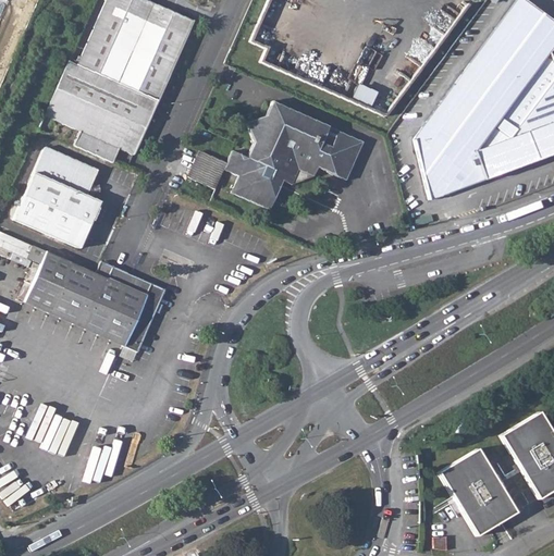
[(70,61),(40,128),(47,132),(52,118),(81,130),(74,143),(113,160),(120,147),(135,153),(155,109),(195,21),(184,15),(191,0),(196,0),(201,2),(202,0),(156,0),(155,2),(148,0),(108,0),(87,48),(79,64),(70,61)]
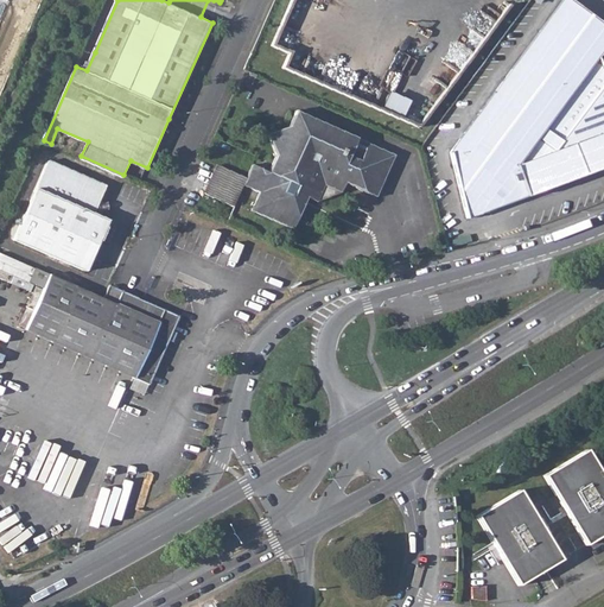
[(405,122),(453,12),(425,0),(334,0),(336,5),(323,7),(315,0),(294,0),(267,61),(319,84),(387,114),(405,122)]
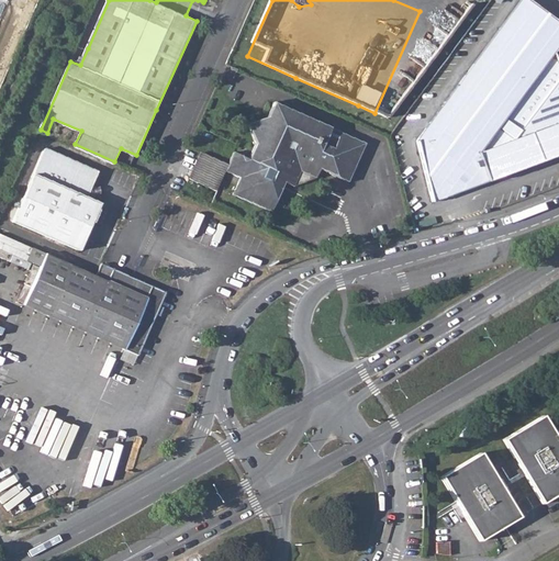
[(558,21),(529,0),(521,0),(418,138),(434,201),(474,186),(552,157),(558,154),(558,57),(556,53),(558,48),(558,21)]
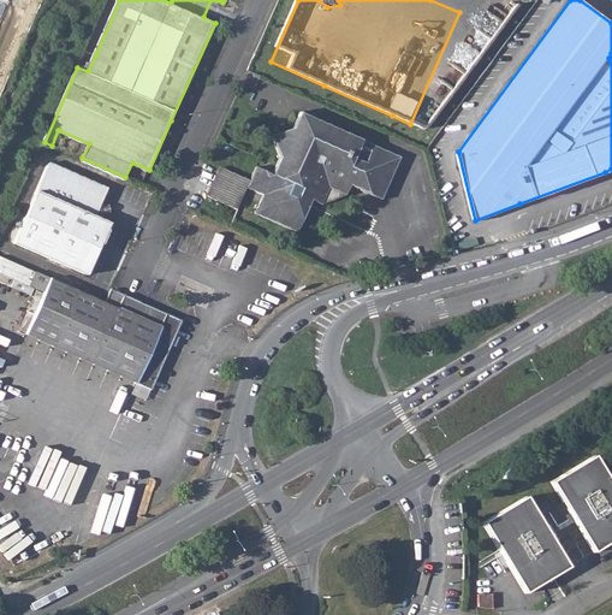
[(458,67),(477,82),(524,18),(522,17),(518,22),(510,16),(501,25),(483,11),(480,15),(447,59),(458,67)]
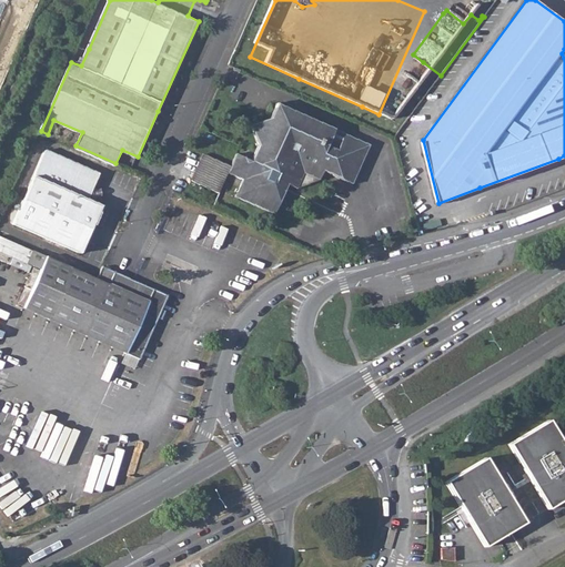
[(234,164),(231,171),(245,179),(239,195),(278,213),(286,193),(283,188),(286,181),(291,182),(300,186),(321,179),(325,169),(354,182),(372,143),(279,102),(273,117),(253,124),(261,144),(254,159),(240,152),(234,164)]
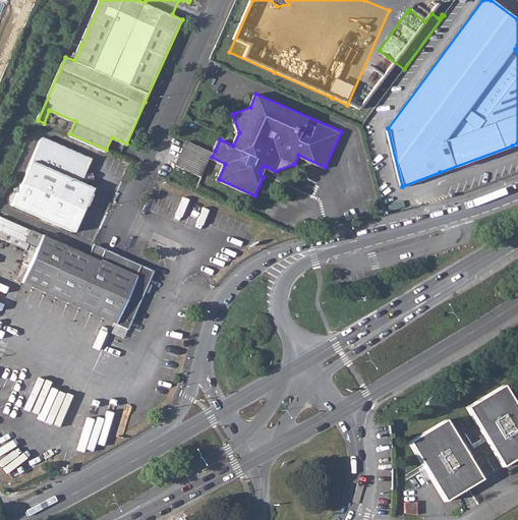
[(44,136),(29,171),(90,198),(95,187),(88,184),(90,179),(95,178),(94,171),(89,172),(88,167),(93,157),(44,136)]
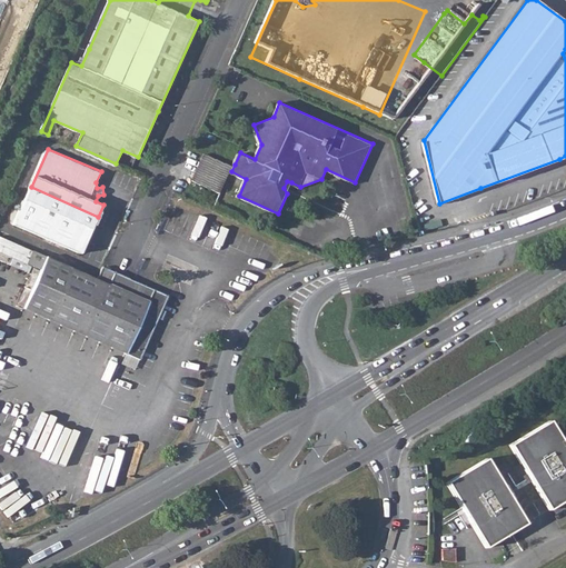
[(197,180),(222,192),(231,171),(235,165),(208,153),(197,180)]
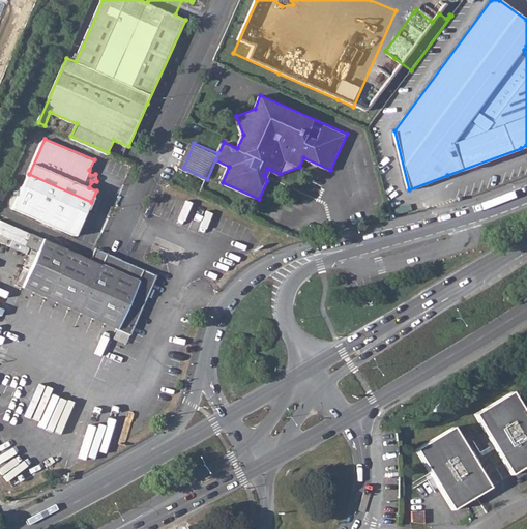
[(91,202),(29,174),(15,208),(77,235),(91,202)]
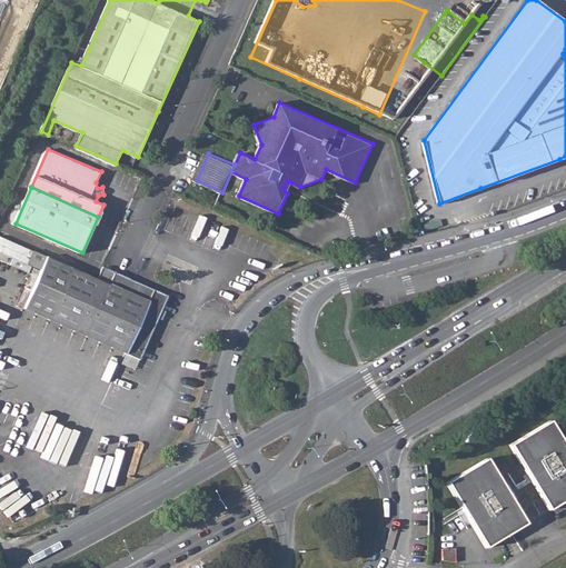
[(3,235),(0,240),(0,256),(28,270),(38,250),(3,235)]
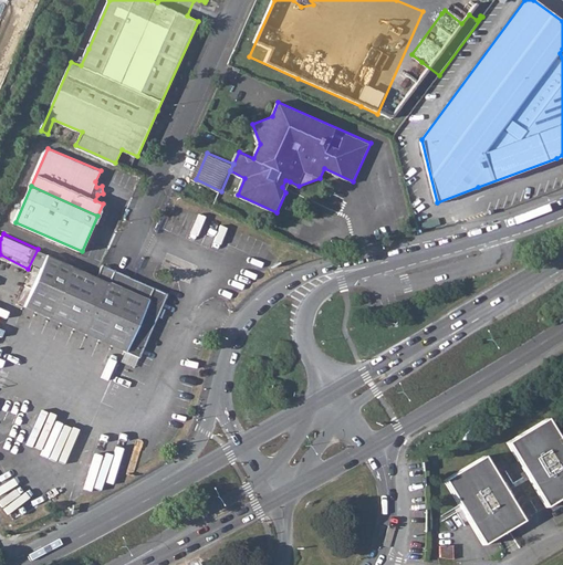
[(98,276),(53,258),(29,305),(142,356),(168,293),(104,264),(98,276)]
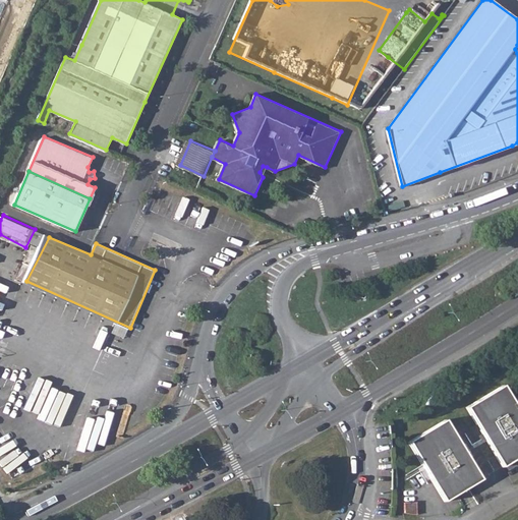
[(25,279),(40,246),(35,244),(20,277),(25,279)]
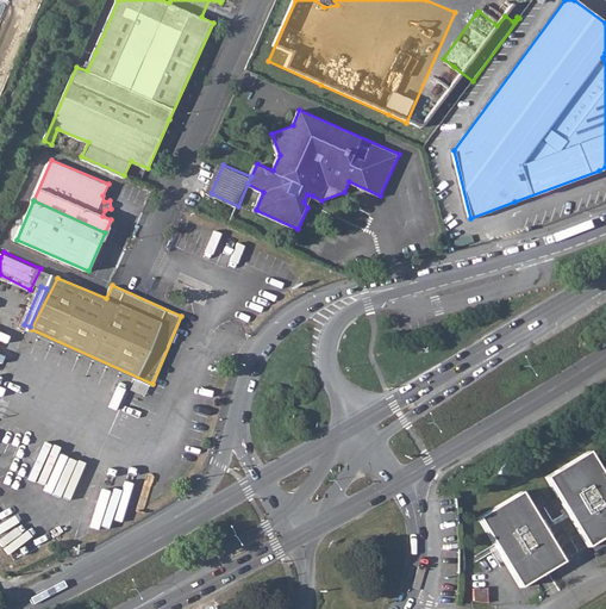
[(605,474),(591,449),(549,476),(591,545),(605,535),(605,474)]
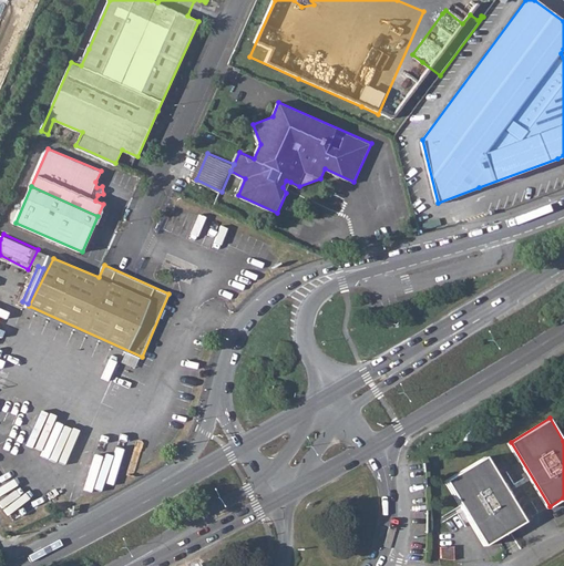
[(486,455),(448,480),(486,544),(525,520),(486,455)]
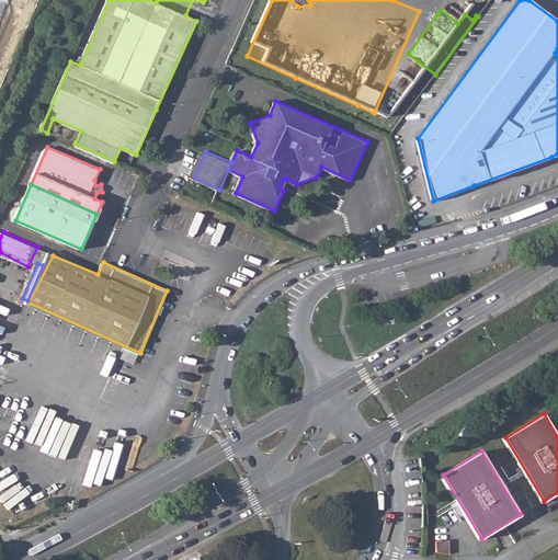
[(452,552),(451,539),(437,539),(439,552),(452,552)]
